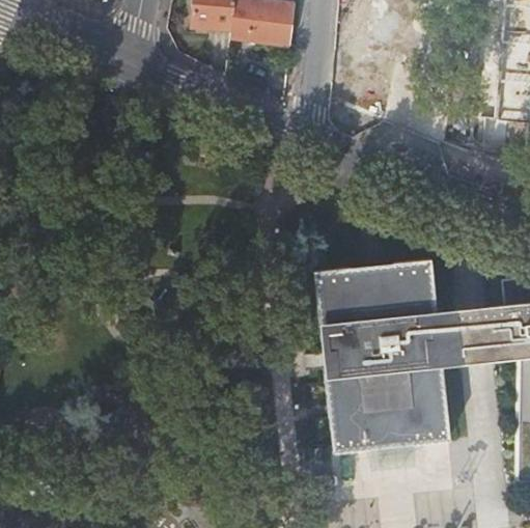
[(229,32),(231,0),(192,0),(191,28),(229,32)]
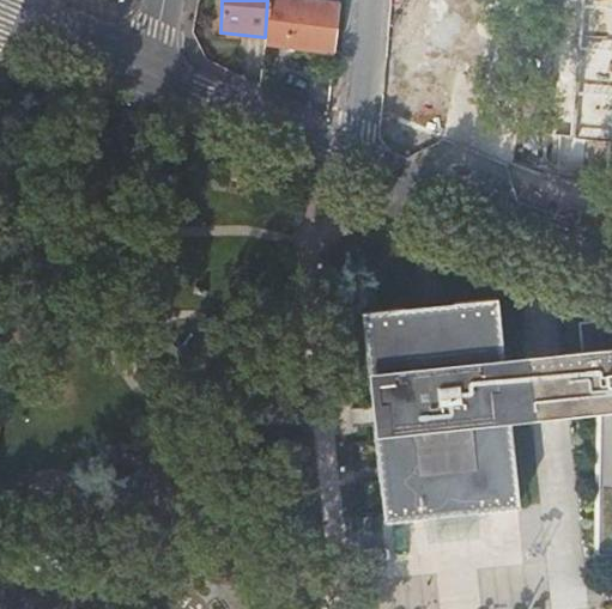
[(265,44),(334,52),(339,2),(316,0),(267,0),(265,37),(265,44)]
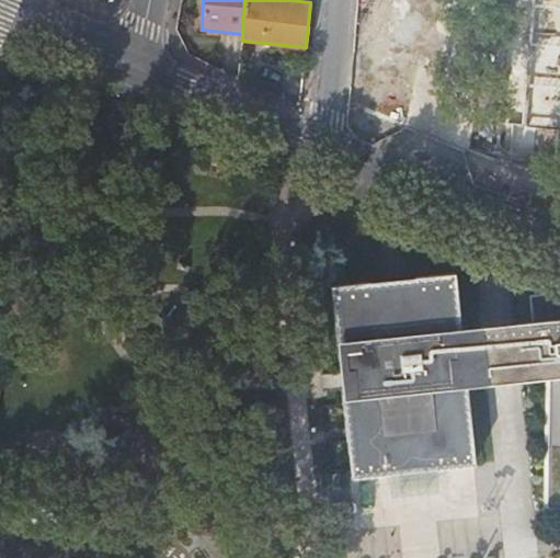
[(446,0),(389,0),(388,49),(445,52),(446,0)]
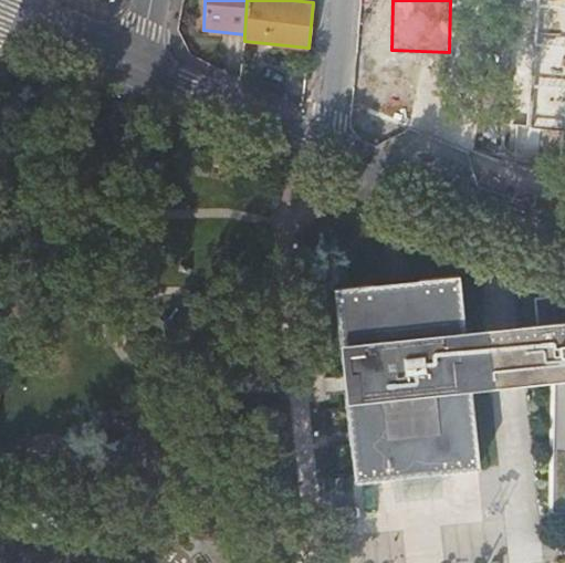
[(365,62),(365,77),(385,77),(385,76),(407,77),(408,64),(365,62)]
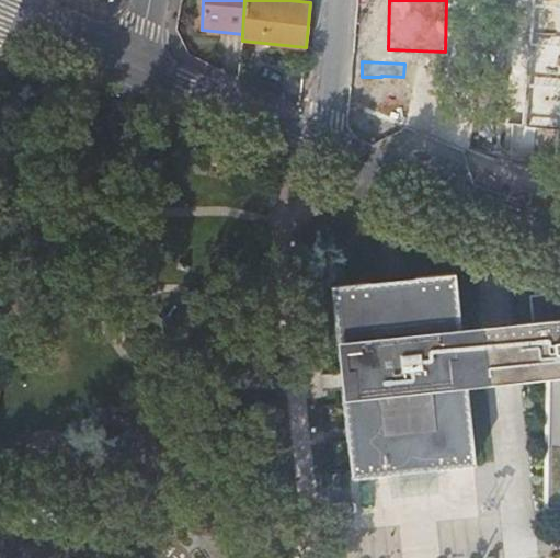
[(549,378),(547,513),(559,512),(559,285),(544,285),(545,295),(528,296),(532,321),(514,325),(498,327),(481,329),(460,330),(456,275),(401,281),(380,283),(331,287),(341,375),(351,477),(476,464),(468,387),(502,384),(549,378)]
